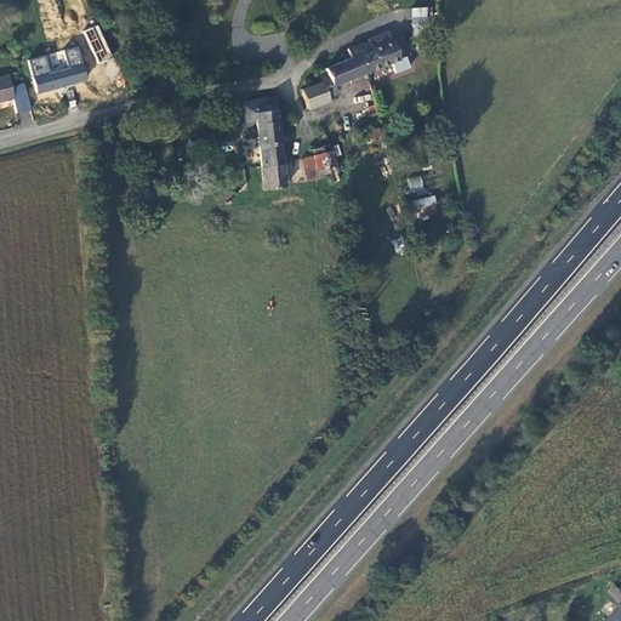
[(117,3),(102,9),(109,26),(125,20),(117,3)]
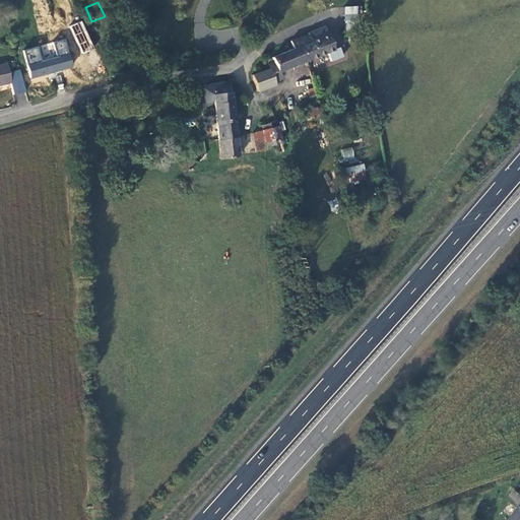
[(345,6),(345,29),(359,30),(359,6),(345,6)]
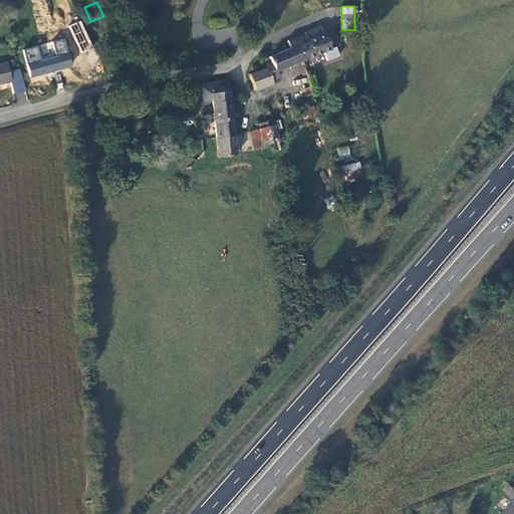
[(69,25),(80,53),(92,48),(82,20),(69,25)]
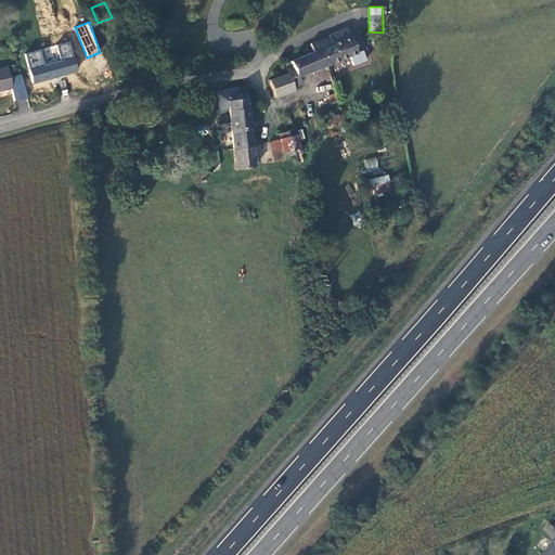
[(327,66),(358,54),(352,38),(334,44),(331,37),(319,41),(327,66)]
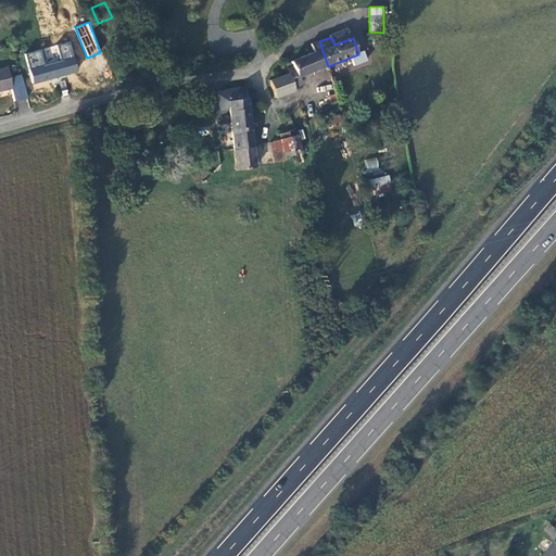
[(298,77),(328,66),(319,41),(312,45),(314,53),(292,61),(298,77)]
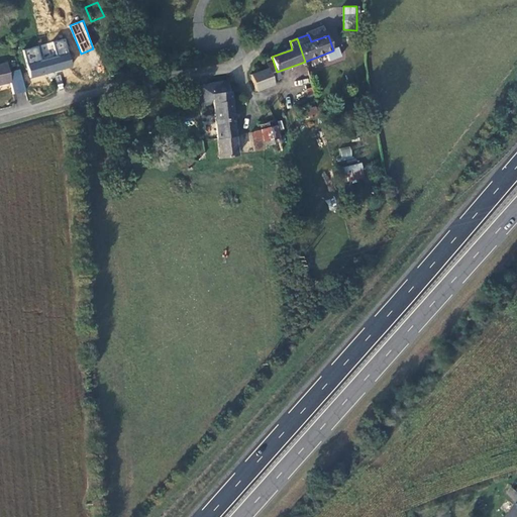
[(61,69),(71,67),(65,42),(54,45),(61,69)]
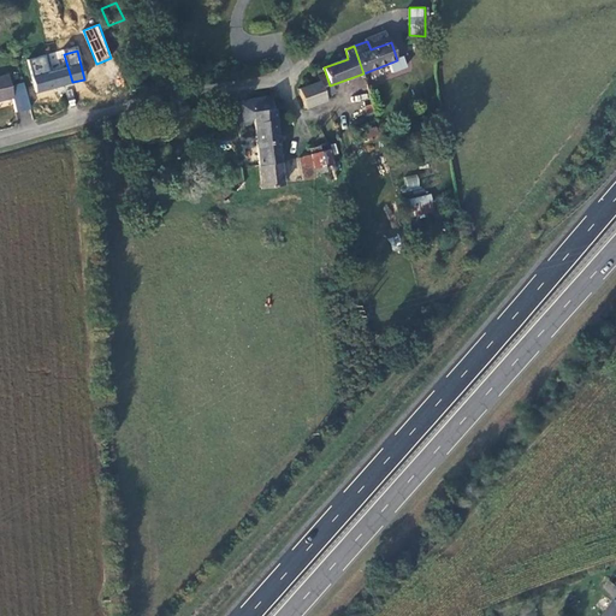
[(66,72),(34,78),(37,92),(69,84),(66,72)]
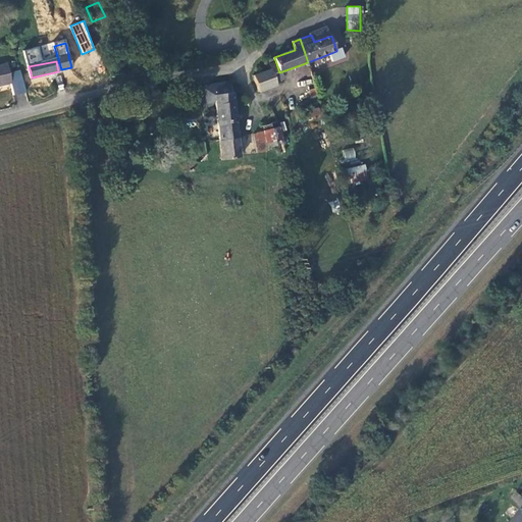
[(12,87),(24,85),(20,70),(9,72),(7,64),(0,65),(0,84),(10,83),(12,87)]
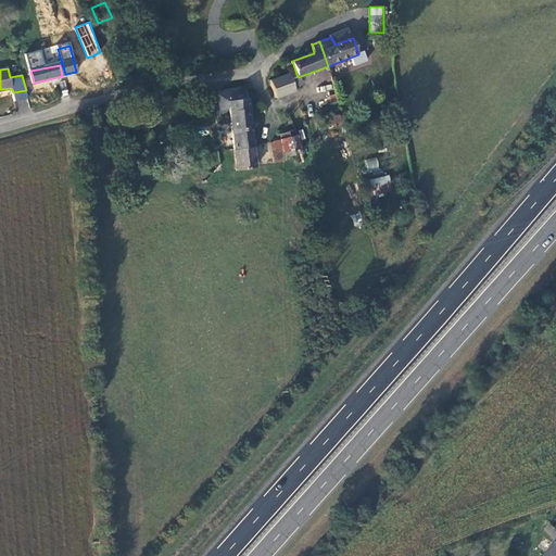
[(290,74),(270,80),(277,98),(297,91),(290,74)]
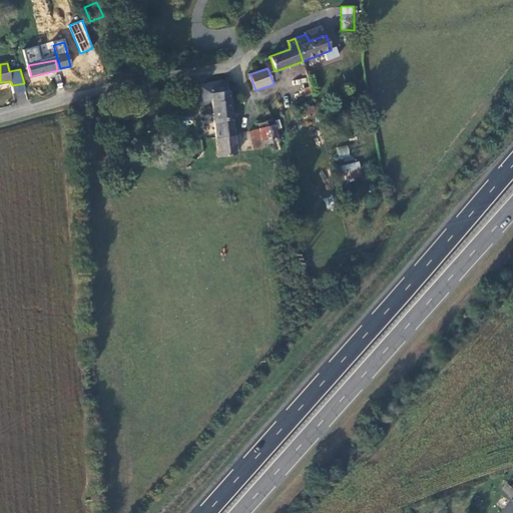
[(200,105),(212,104),(230,102),(227,80),(197,85),(200,105)]
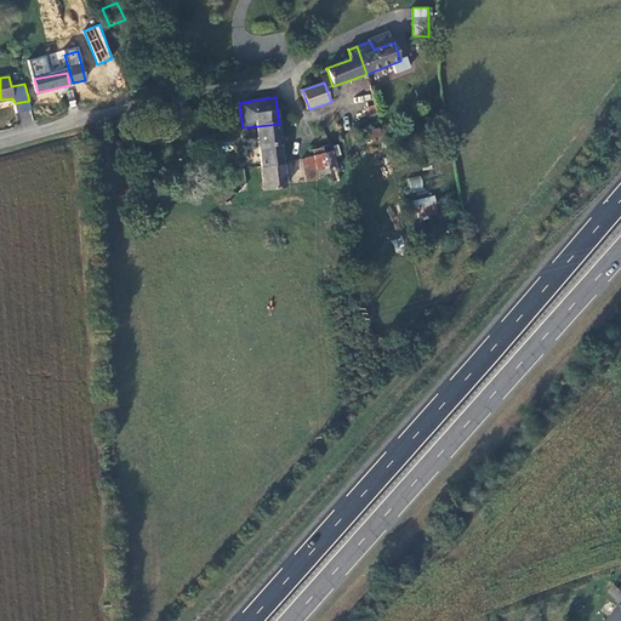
[(257,134),(262,166),(284,164),(279,124),(257,126),(257,134)]
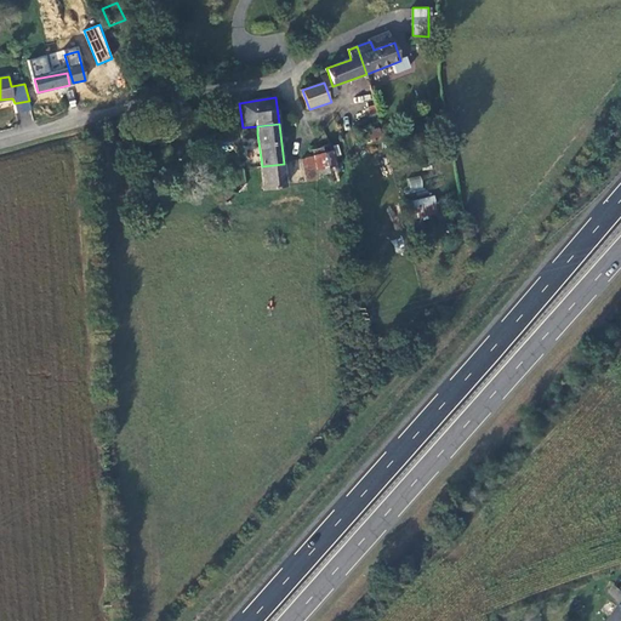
[(364,130),(366,140),(381,138),(380,129),(364,130)]
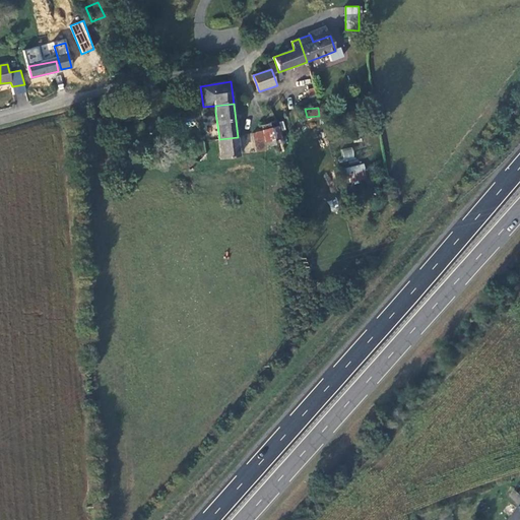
[(282,144),(276,122),(262,125),(267,147),(282,144)]
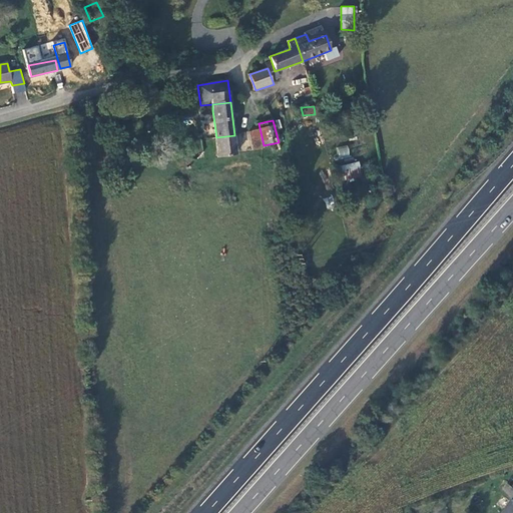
[(236,155),(234,135),(216,137),(219,157),(236,155)]
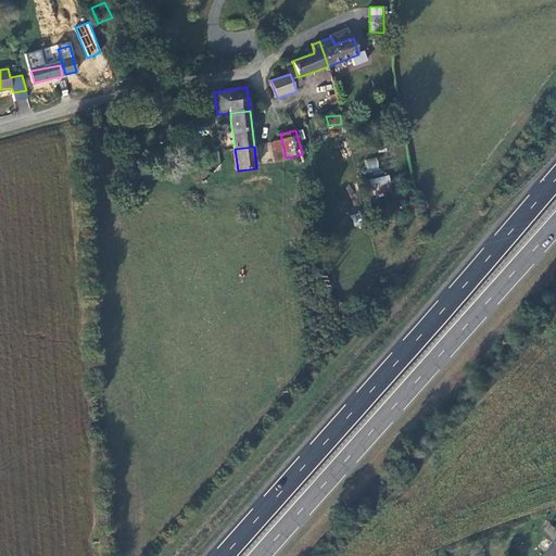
[(367,171),(379,167),(376,156),(365,160),(367,171)]
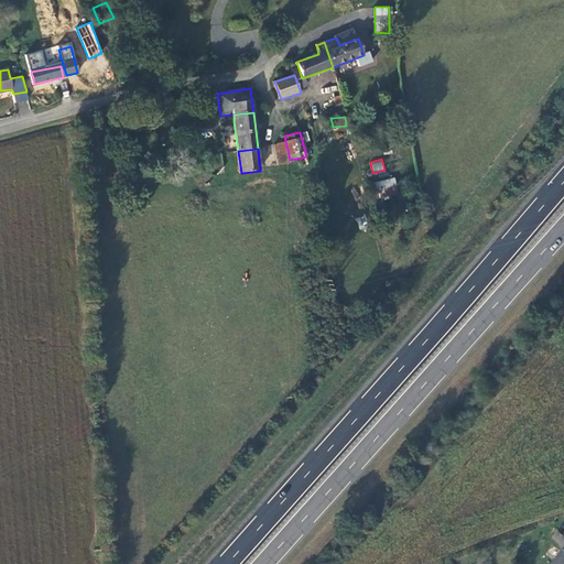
[(375,181),(376,197),(397,195),(396,179),(375,181)]
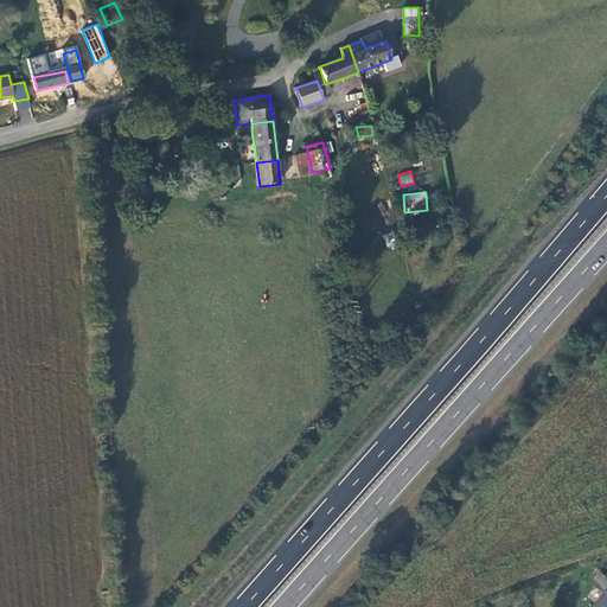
[(606,589),(606,587),(606,576),(599,570),(593,577),(606,589)]
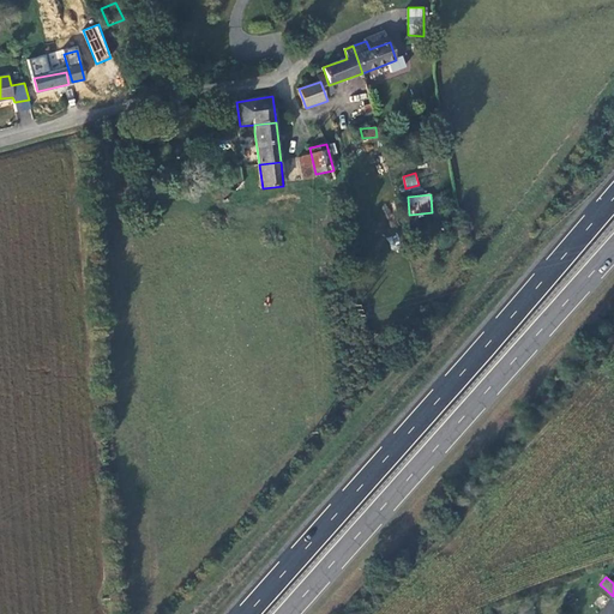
[(613,613),(613,600),(603,613),(613,613)]
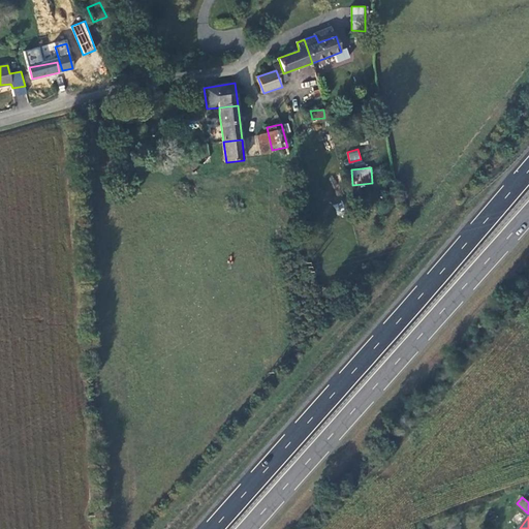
All buildings are outlined.
